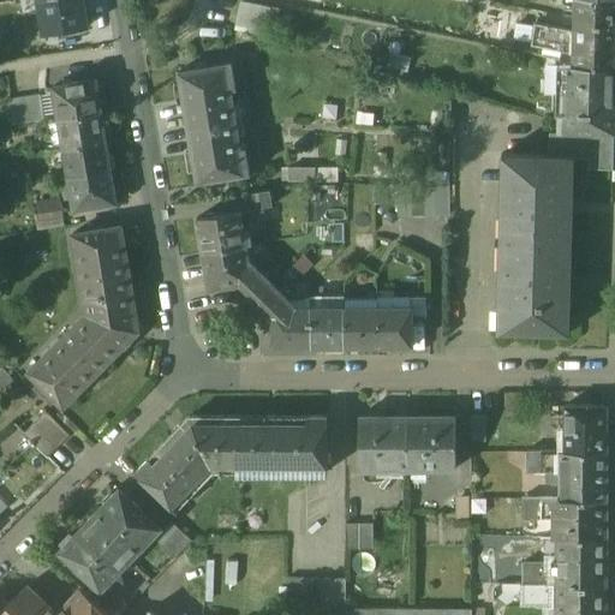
[(82,0),(39,0),(45,34),(87,27),(87,25),(91,21),(90,12),(84,10),(82,0)]
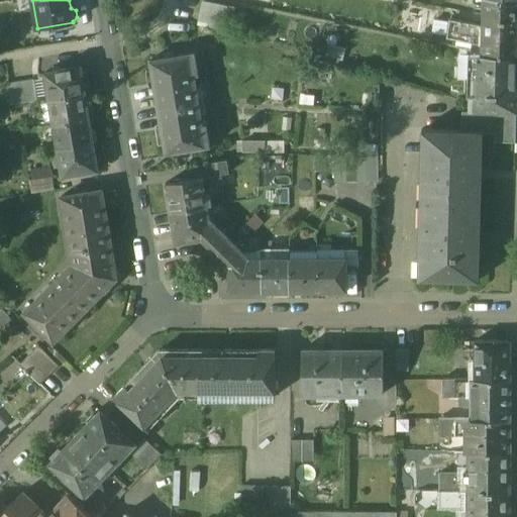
[(516,3),(503,0),(464,0),(464,2),(461,1),(459,7),(477,11),(476,15),(483,17),(516,25),(516,3)]
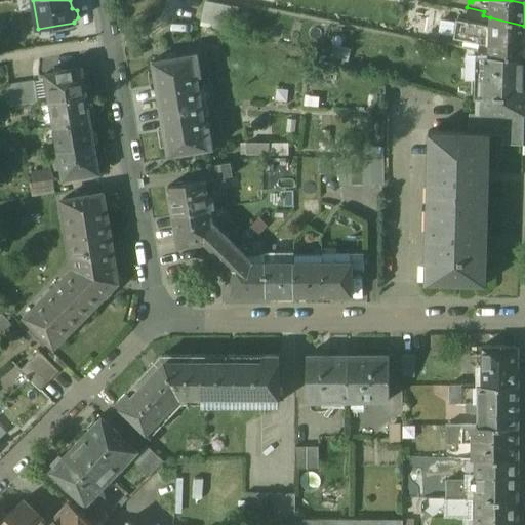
[(206,2),(202,27),(226,32),(231,7),(206,2)]
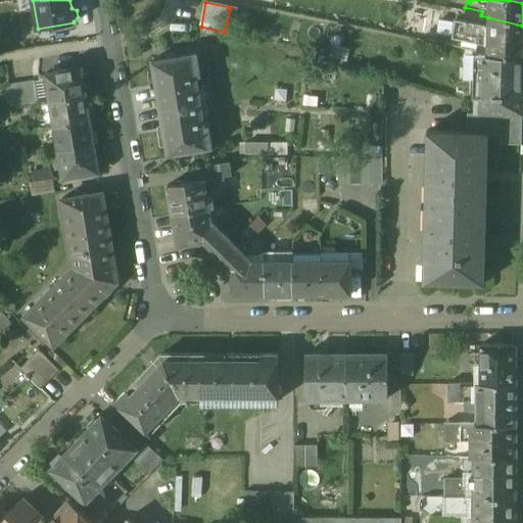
[(522,51),(522,26),(488,17),(488,29),(455,21),(454,38),(488,46),(486,58),(522,61),(522,51)]
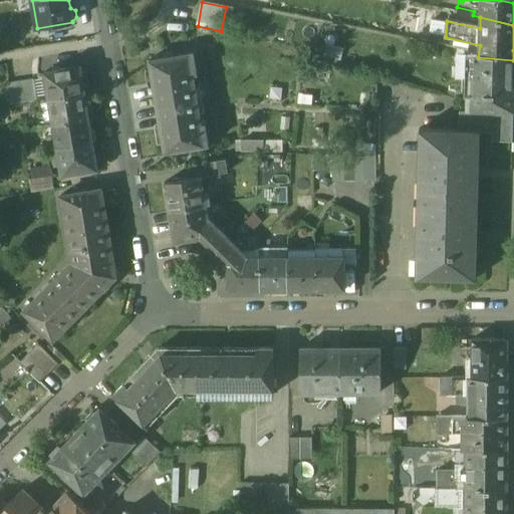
[(445,22),(432,20),(430,33),(443,35),(445,22)]
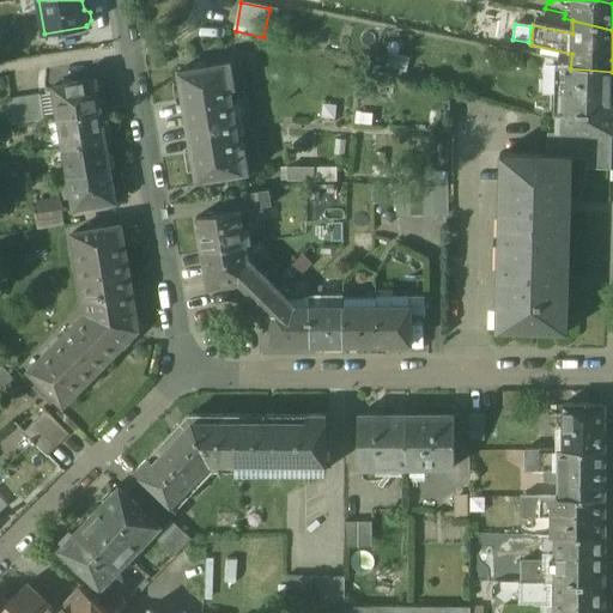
[(186,127),(235,117),(230,89),(235,89),(230,64),(177,72),(186,127)]
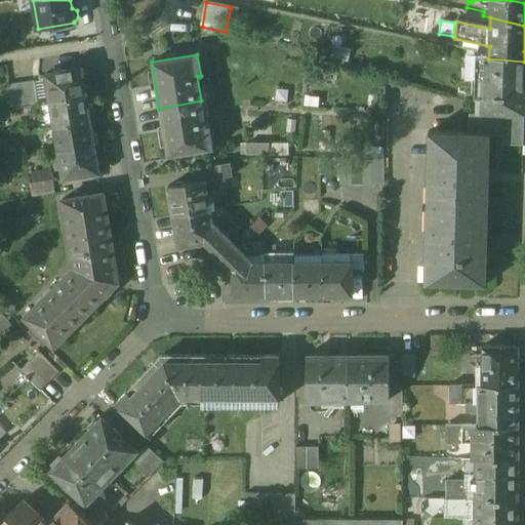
[(488,58),(476,56),(476,57),(481,57),(481,80),(475,80),(475,96),(476,96),(476,114),(523,116),(524,62),(488,58)]
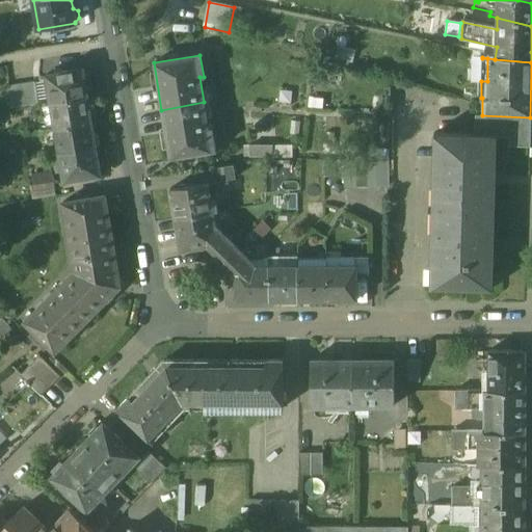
[(82,70),(47,76),(51,105),(90,98),(88,82),(84,83),(82,70)]
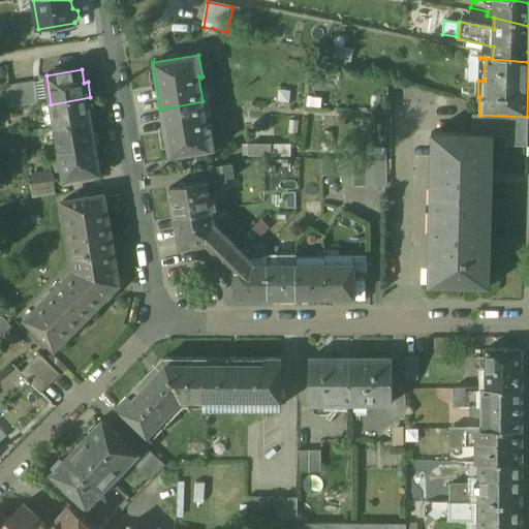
[(35,84),(8,88),(11,109),(38,104),(35,84)]
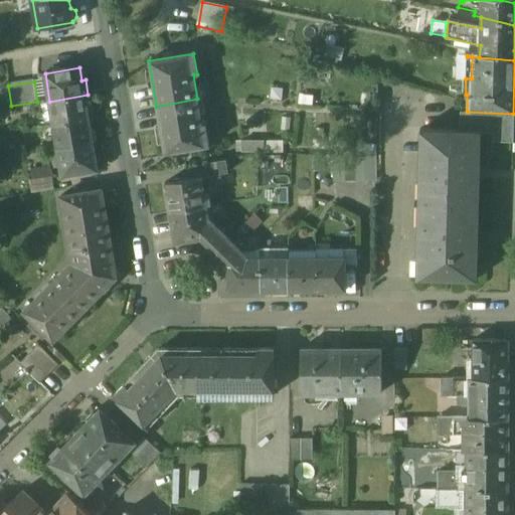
[(88,95),(49,102),(53,127),(89,121),(87,109),(90,109),(88,95)]
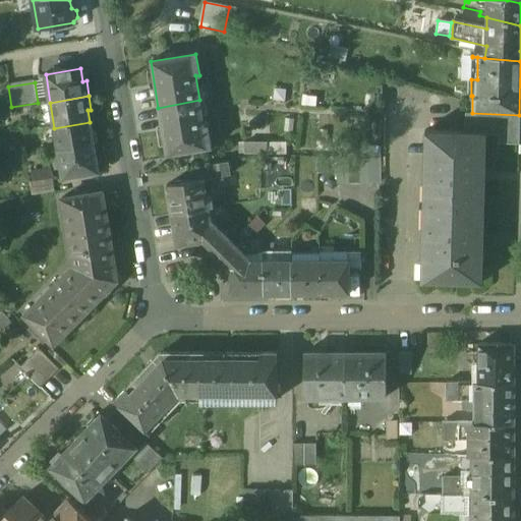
[(199,100),(158,108),(166,155),(211,148),(207,127),(204,127),(199,100)]
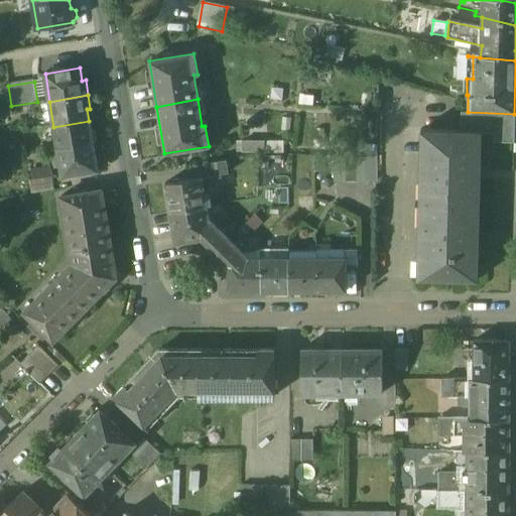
[(468,112),(460,112),(460,131),(480,132),(480,134),(492,134),(492,142),(494,142),(494,141),(513,142),(514,117),(514,114),(468,112)]
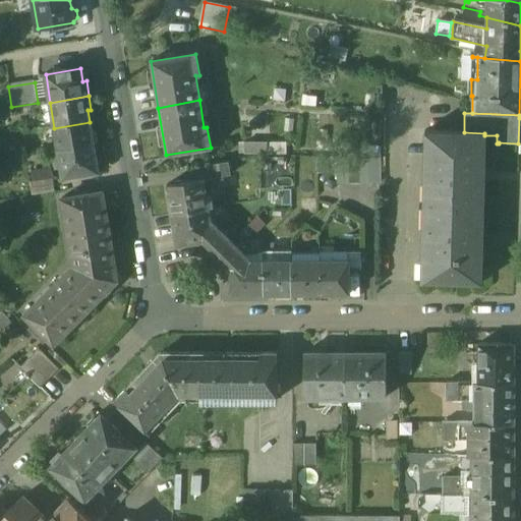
[(90,122),(54,128),(59,153),(94,148),(94,143),(96,142),(97,139),(96,136),(96,134),(95,132),(94,131),(92,131),(90,122)]
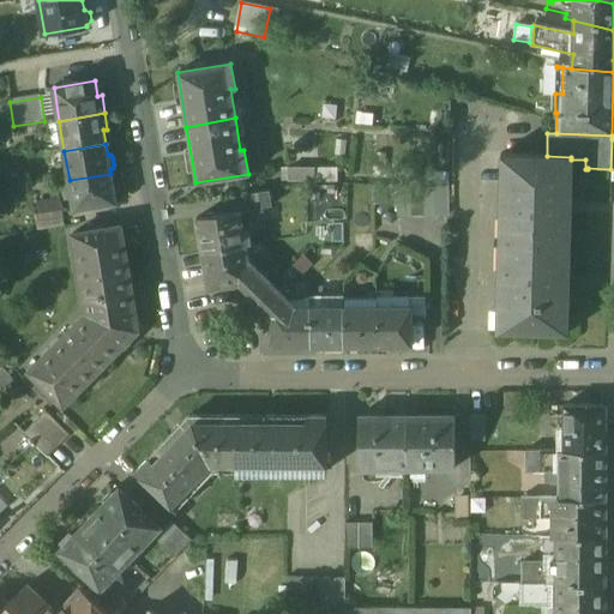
[(499,212),(566,215),(566,188),(570,188),(571,160),(571,157),(547,156),(500,155),(499,212)]
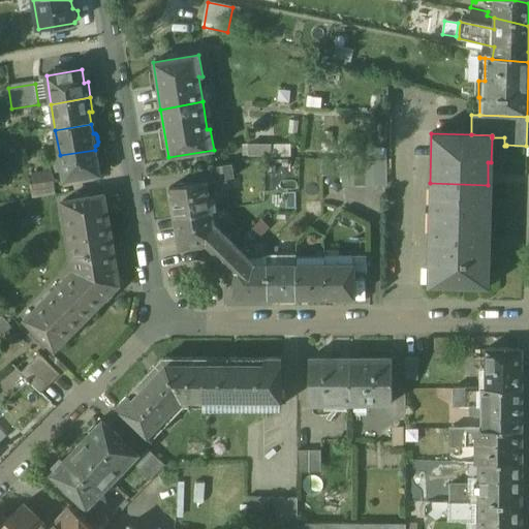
[(370,160),(370,148),(352,149),(352,160),(364,160),(370,160)]
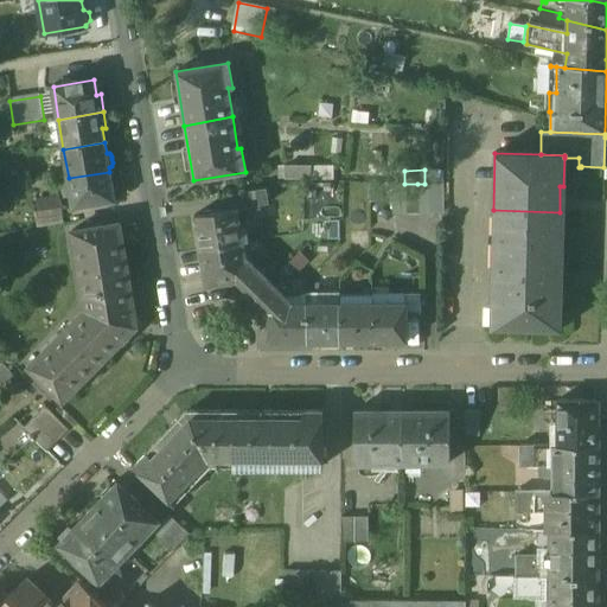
[(109,172),(69,178),(74,208),(114,200),(109,172)]
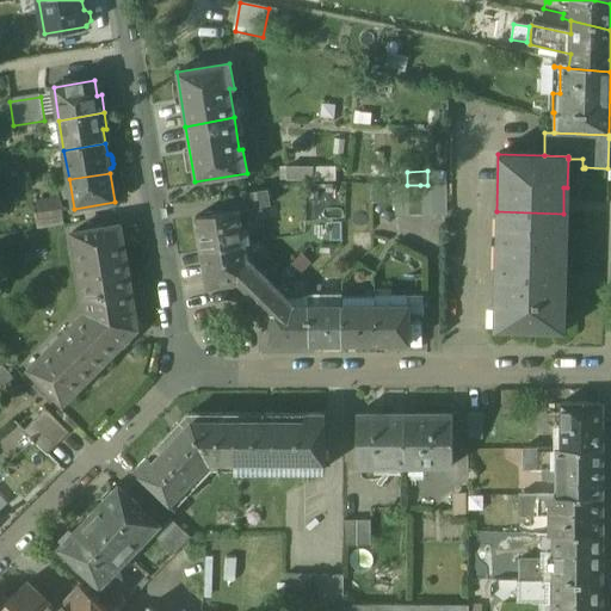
[(369,208),(369,185),(345,186),(345,193),(345,209),(369,208)]
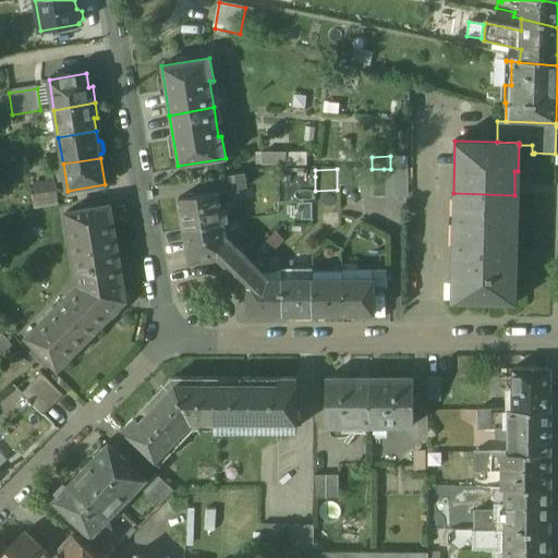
[(361,186),(361,169),(339,169),(340,186),(361,186)]
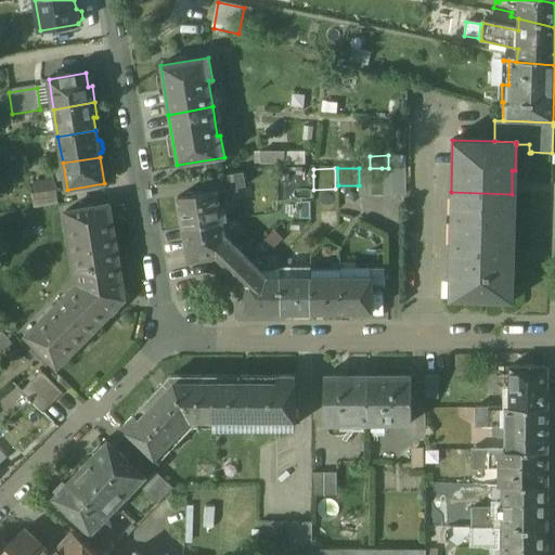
[(370,195),(370,168),(359,168),(359,185),(359,195),(370,195)]
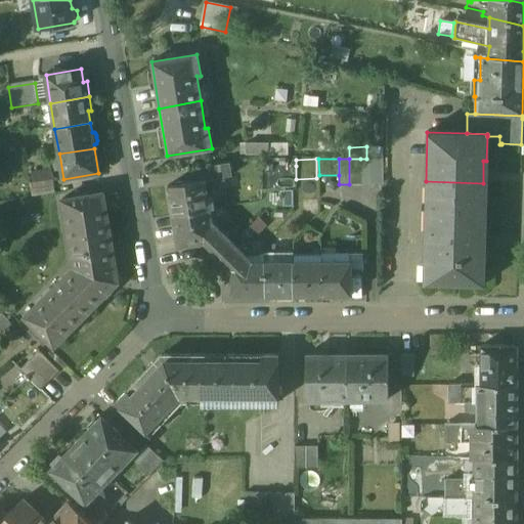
[(360,184),(360,159),(349,159),(349,184),(360,184)]
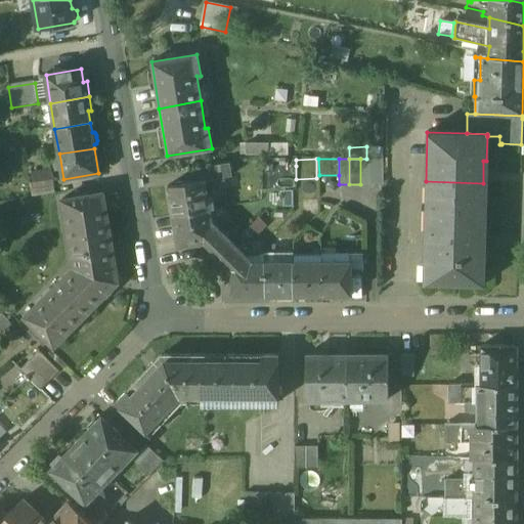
[(370,183),(370,159),(366,159),(360,159),(360,184),(370,183)]
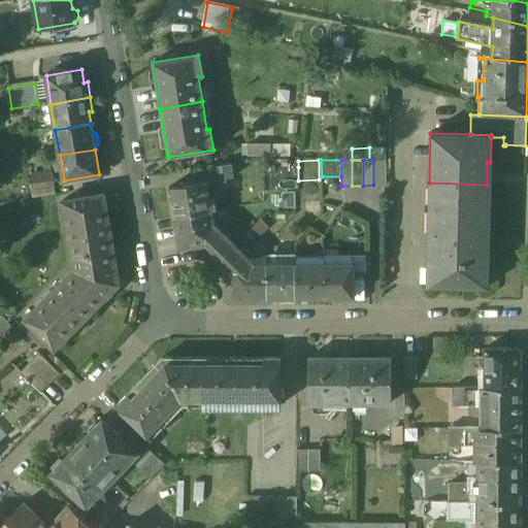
[(385,185),(385,160),(373,160),(373,185),(385,185)]
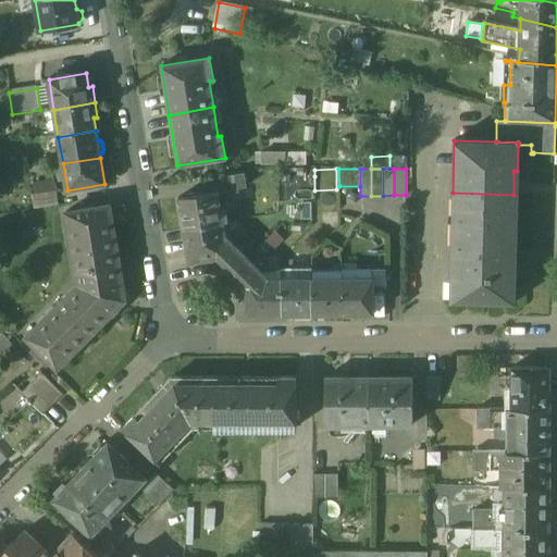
[(245,175),(221,178),(223,193),(247,188),(245,175)]
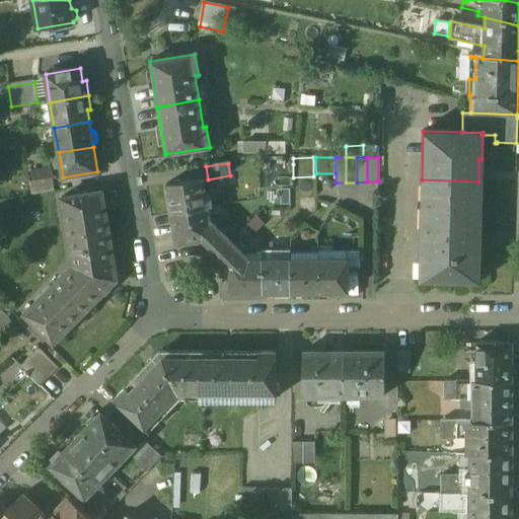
[(202,179),(165,186),(170,215),(206,209),(202,179)]
